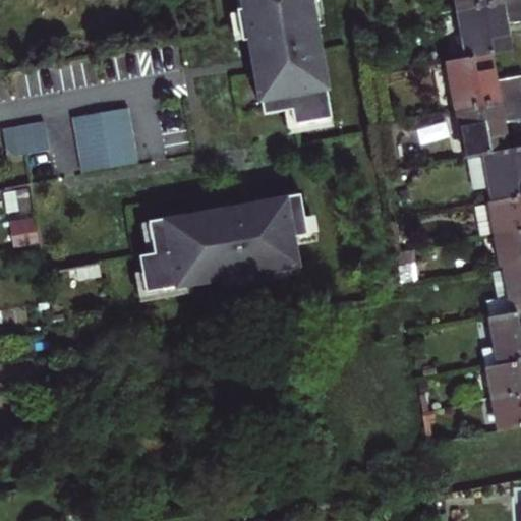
[(297,123),(335,116),(320,25),(314,0),(247,0),(248,6),(241,7),(241,8),(246,36),(246,38),(251,37),(256,67),(258,66),(267,111),(287,108),(295,107),(297,123)]
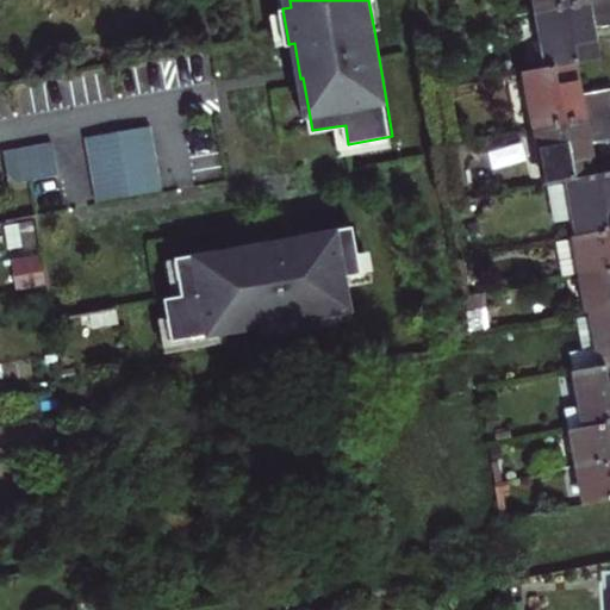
[(368,0),(374,30),(383,29),(378,0),(368,0)]
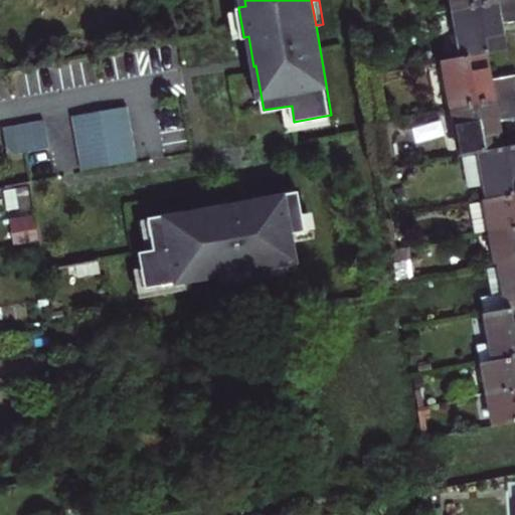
[(452,0),(454,10),(510,0),(452,0)]
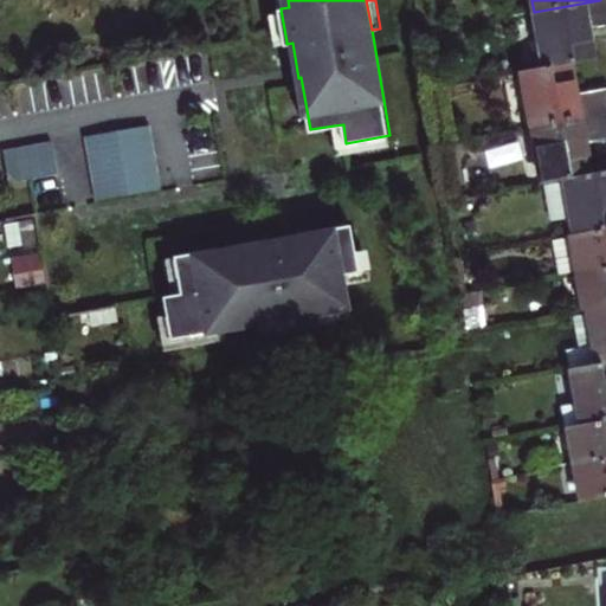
[(588,28),(605,25),(605,0),(600,0),(534,12),(545,68),(571,63),(594,59),(588,28)]
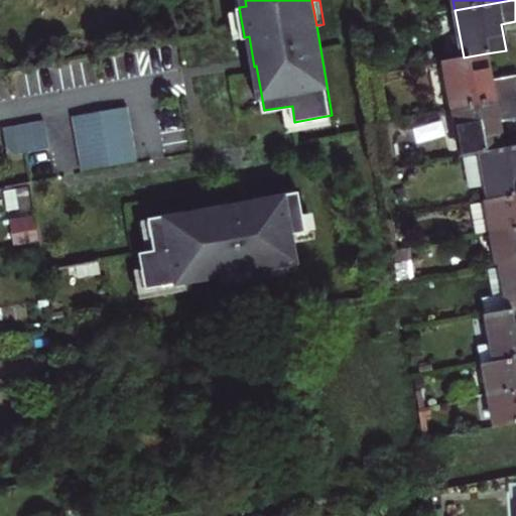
[(244,35),(239,8),(231,10),(236,37),(244,35)]
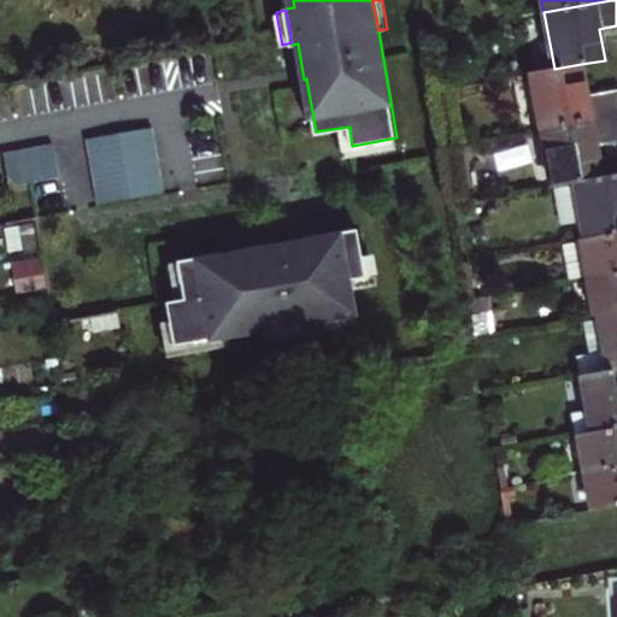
[(616,89),(587,95),(581,64),(554,69),(532,74),(541,130),(616,116),(616,89)]
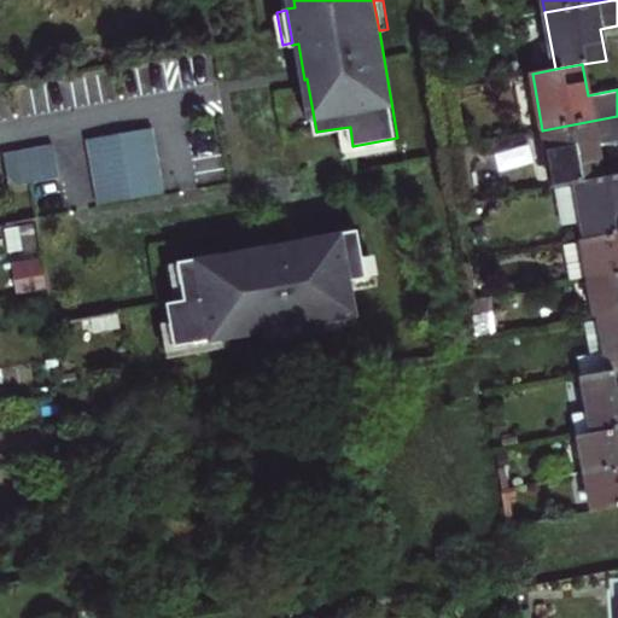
[(577,184),(604,178),(598,147),(617,143),(617,116),(542,130),(553,187),(577,184)]
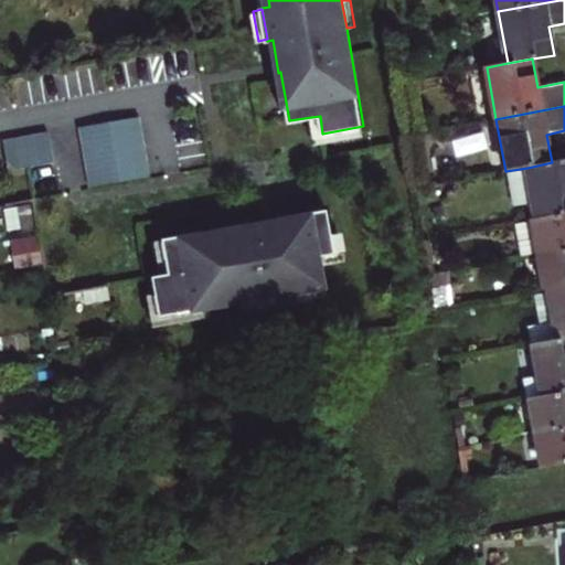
[(78,125),(91,185),(150,173),(138,114),(78,125)]
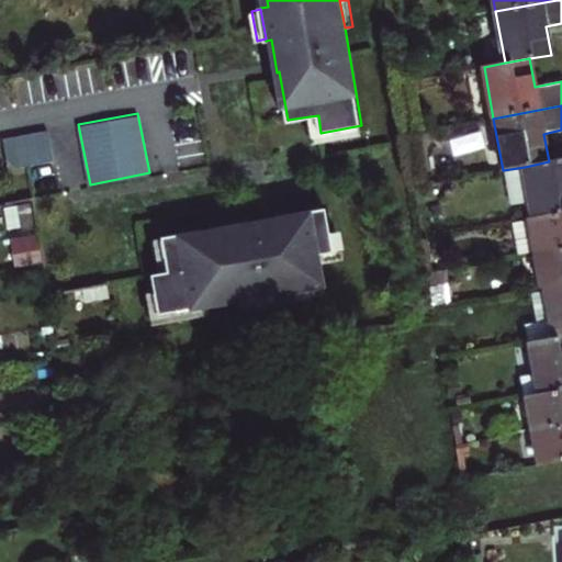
[(362,133),(361,125),(321,133),(318,115),(310,116),(313,142),(362,133)]
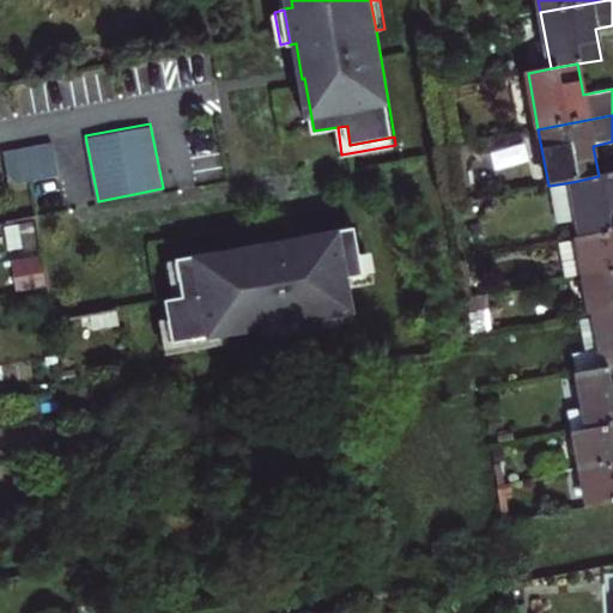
[(2,151),(8,184),(59,175),(52,141),(2,151)]
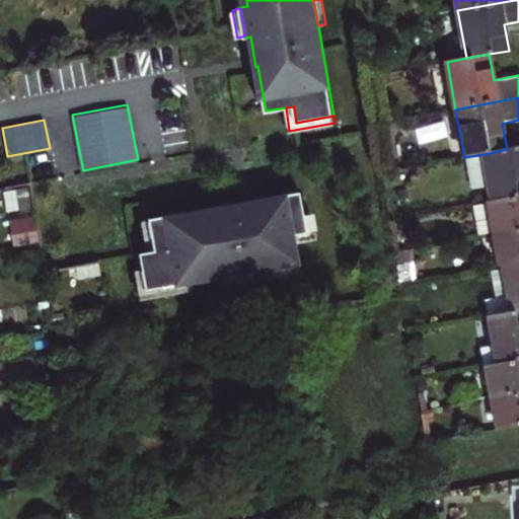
[(518,147),(507,149),(485,154),(494,202),(518,196),(518,147)]
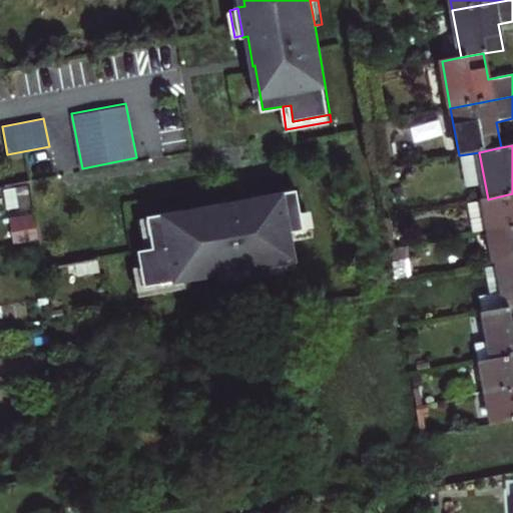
[(298,192),(302,213),(309,211),(304,183),(252,192),(253,200),(298,192)]
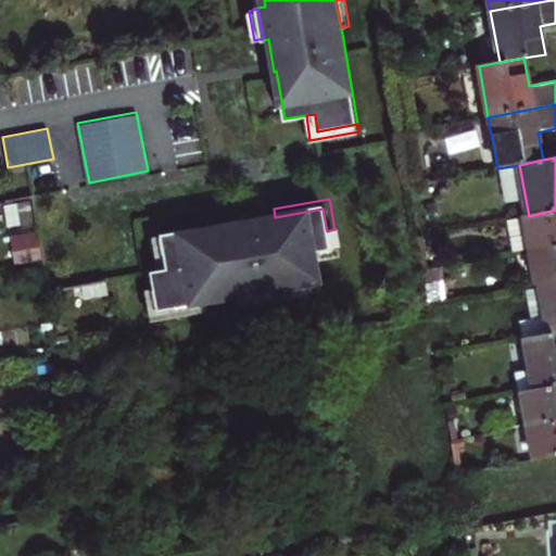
[(153,269),(160,308),(193,303),(288,287),(319,281),(314,250),(321,249),(329,248),(327,231),(323,209),(275,217),(242,223),(210,228),(194,231),(161,237),(166,267),(153,269)]
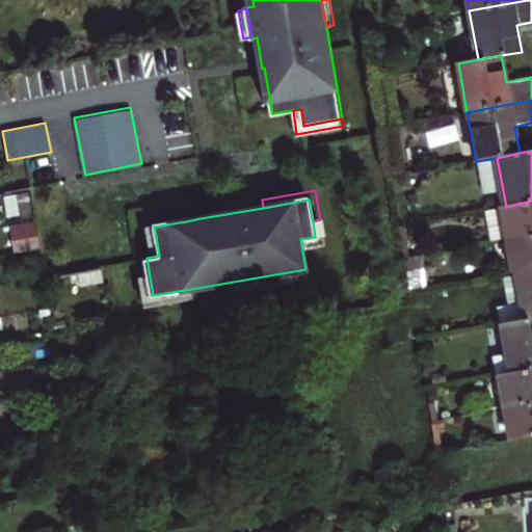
[(531,201),(506,207),(502,207),(502,209),(486,212),(491,241),(507,238),(508,239),(531,234),(531,201)]
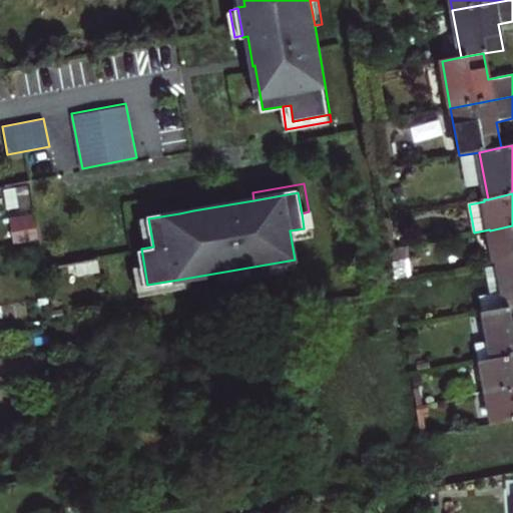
[(193,210),(223,205),(222,197),(191,203),(193,210)]
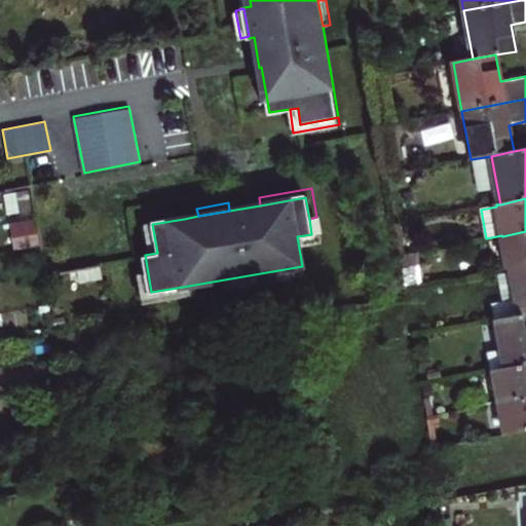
[(151,216),(152,224),(184,219),(182,211),(151,216)]
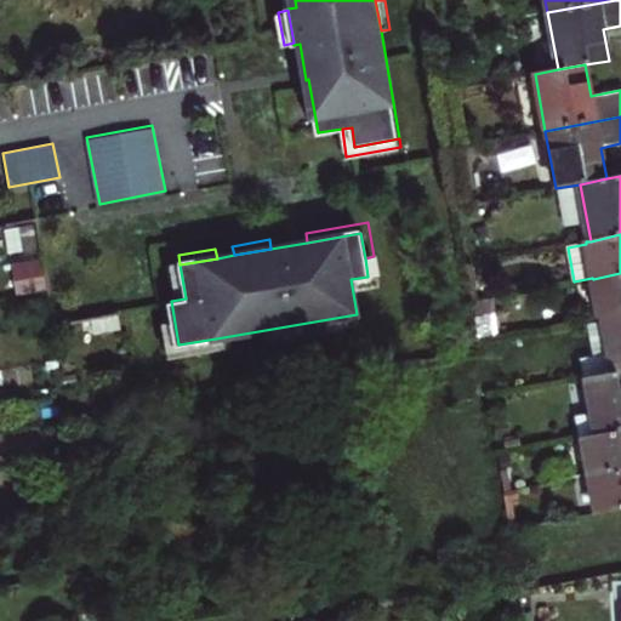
[(10,262),(16,295),(47,289),(41,256),(10,262)]
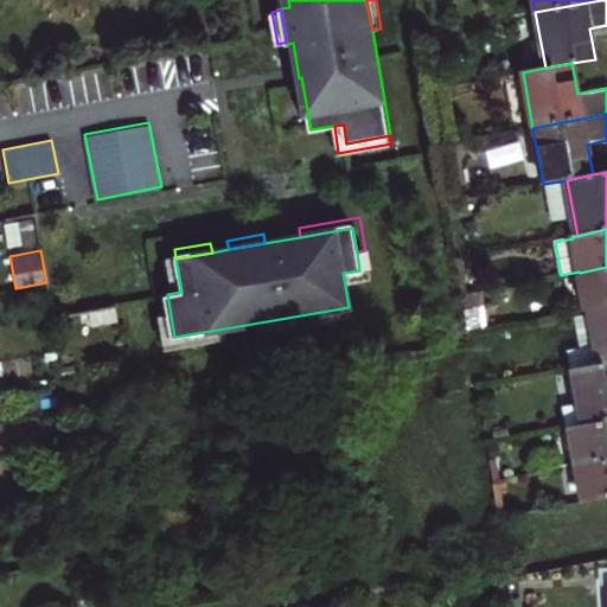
[(606,267),(580,273),(586,310),(589,310),(606,306),(606,267)]
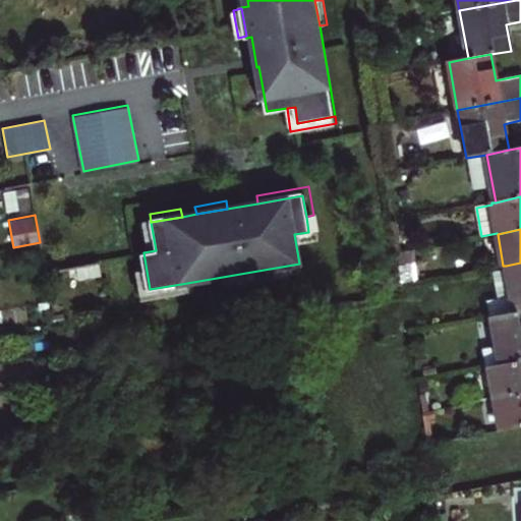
[(294,234),(299,264),(306,263),(301,233),(294,234)]
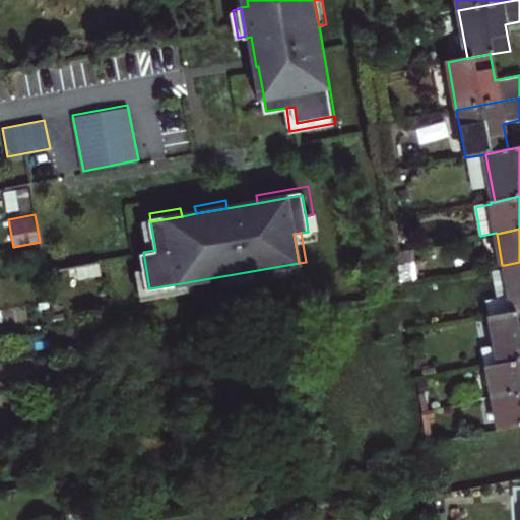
[(488,301),(491,317),(519,311),(519,262),(505,265),(505,269),(510,296),(497,299),(488,301)]
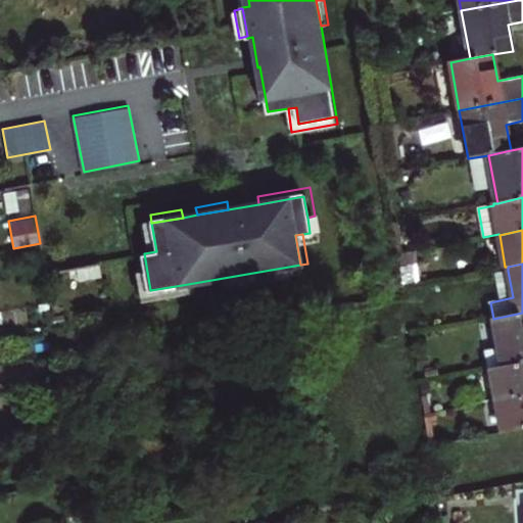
[(300,265),(271,270),(273,278),(301,273),(300,265)]
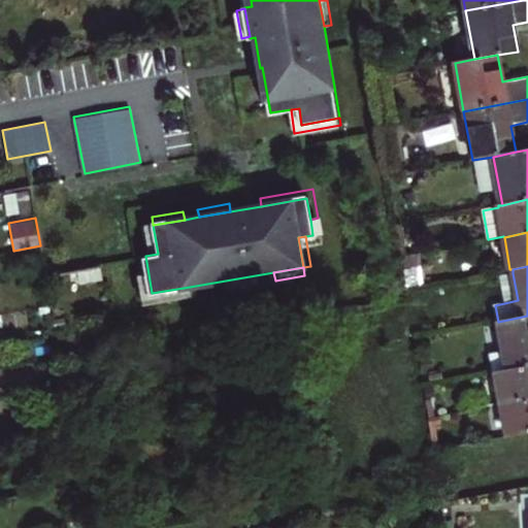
[(100,268),(69,273),(71,286),(102,281),(100,268)]
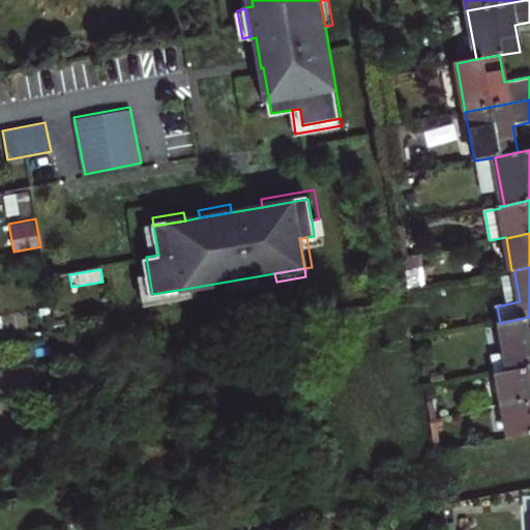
[(501,276),(506,304),(520,301),(514,274),(501,276)]
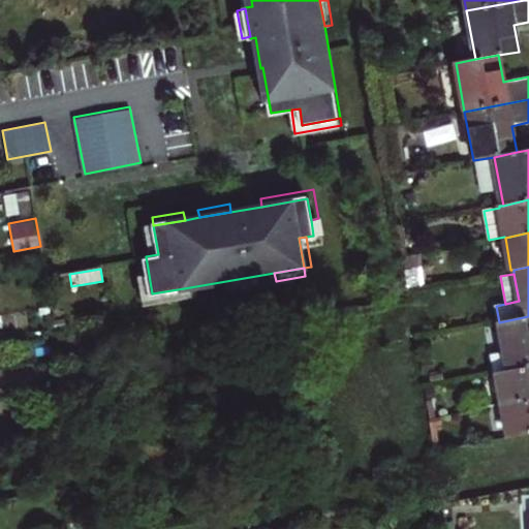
[(184,288),(152,293),(153,302),(185,297),(184,288)]
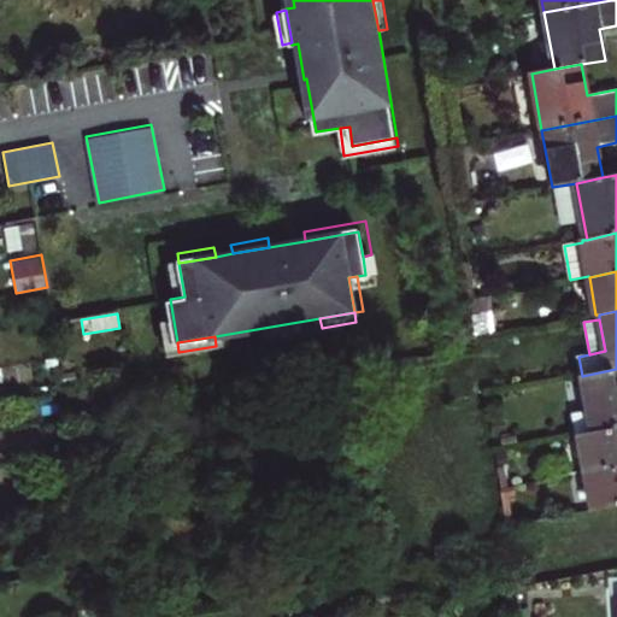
[(616,369),(582,376),(588,411),(571,415),(576,436),(579,436),(616,428),(616,369)]
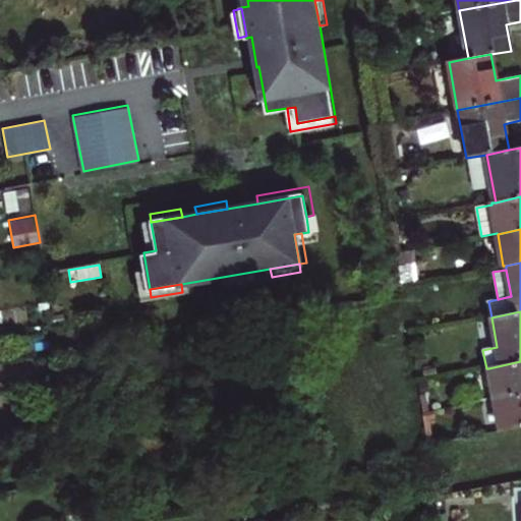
[(520,394),(520,361),(488,368),(495,400),(520,394)]
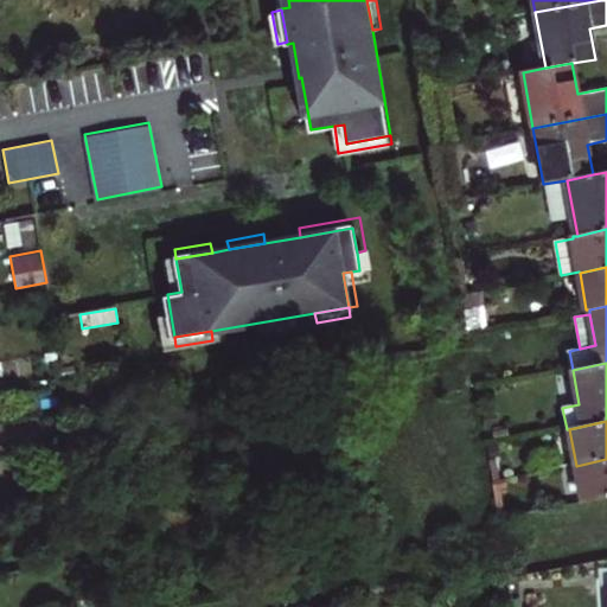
[(334,441),(337,459),(353,455),(350,439),(334,441)]
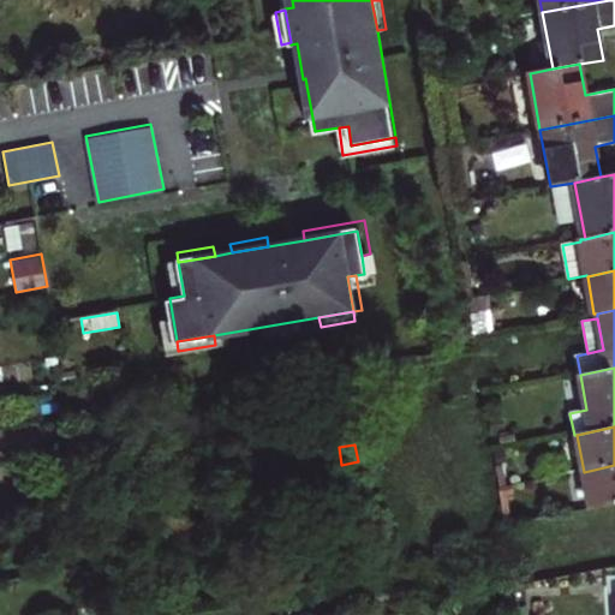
[(614,465),(584,472),(591,509),(614,505),(614,465)]
